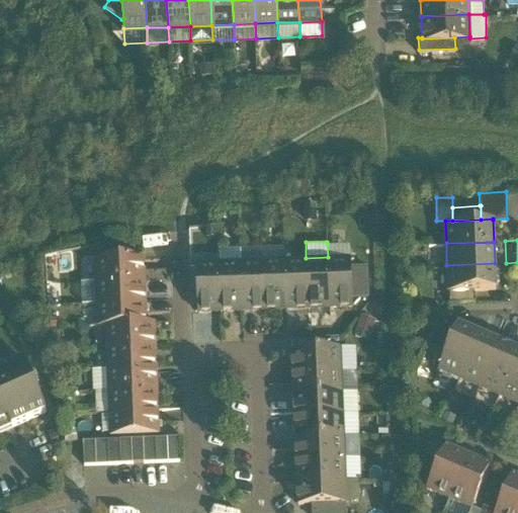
[(350,243),(327,244),(328,257),(350,256),(350,243)]
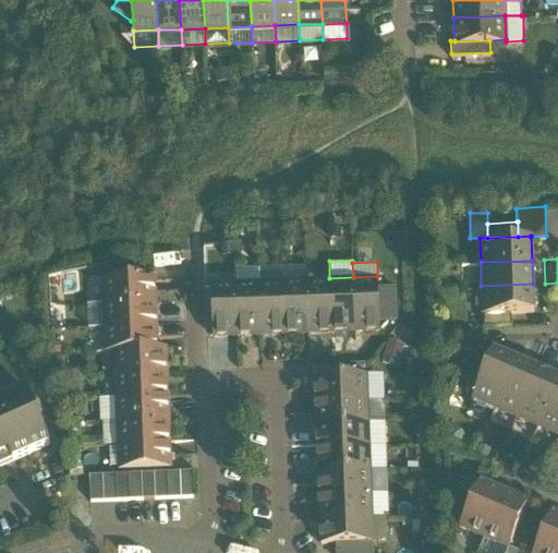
[(305,264),(282,265),(282,280),(306,279),(305,264)]
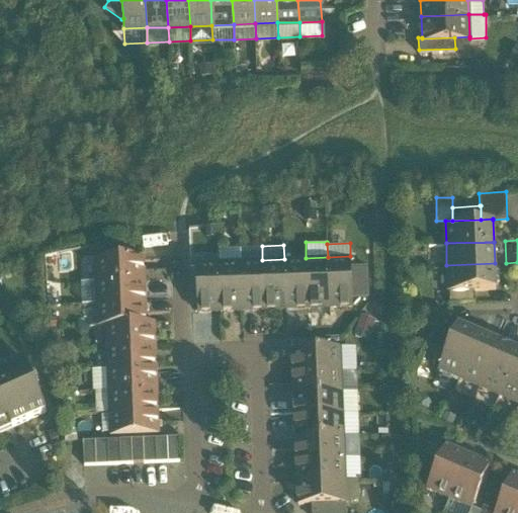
[(219,261),(241,261),(240,246),(218,247),(219,261)]
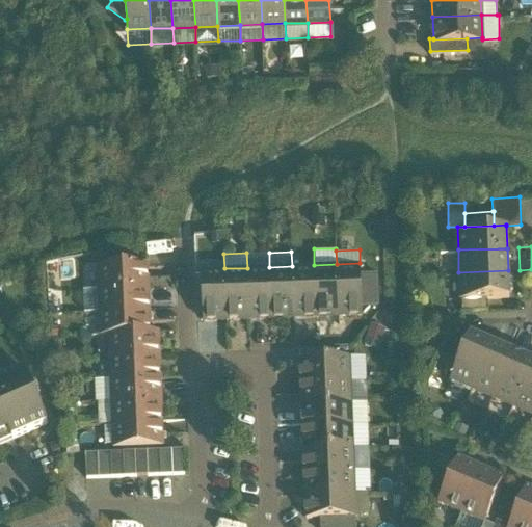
[(247,268),(269,267),(269,253),(246,253),(247,268)]
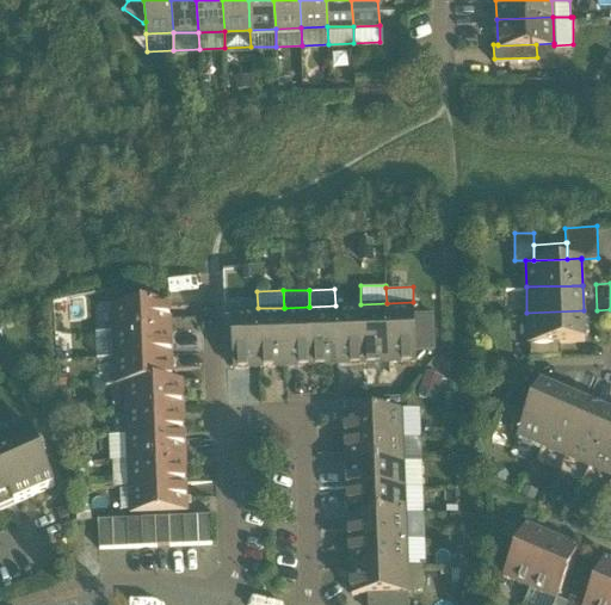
[(112,303),(113,329),(170,327),(170,301),(112,303)]
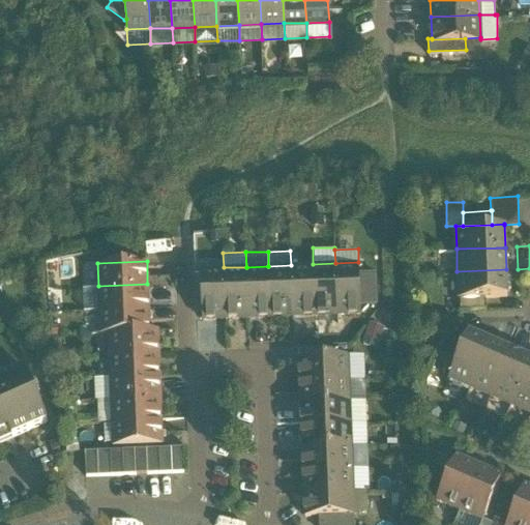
[(358,262),(335,263),(337,313),(360,312),(360,302),(358,270),(358,262)]
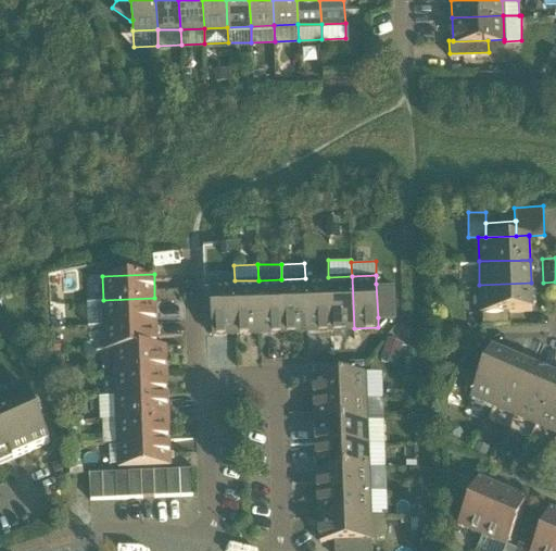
[(352,276),(328,277),(330,328),(354,328),(352,276)]
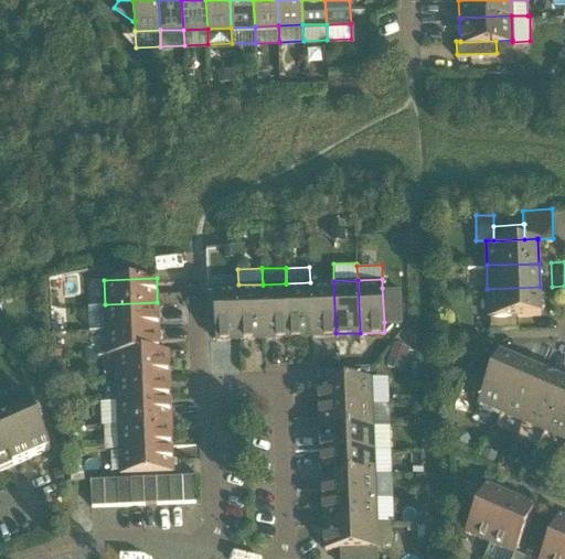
[(333,281),(310,282),(311,334),(336,333),(333,281)]
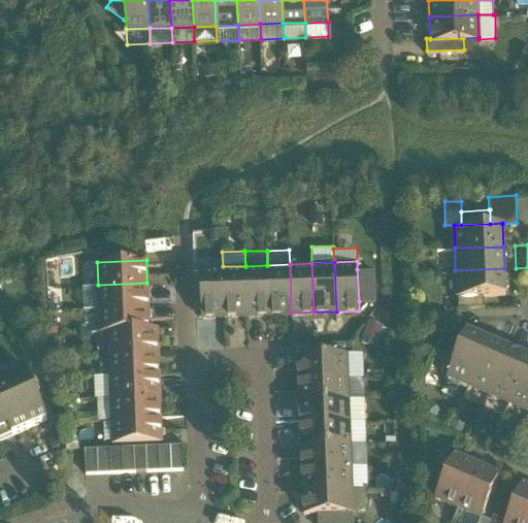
[(290,264),(267,265),(269,314),(291,313),(290,264)]
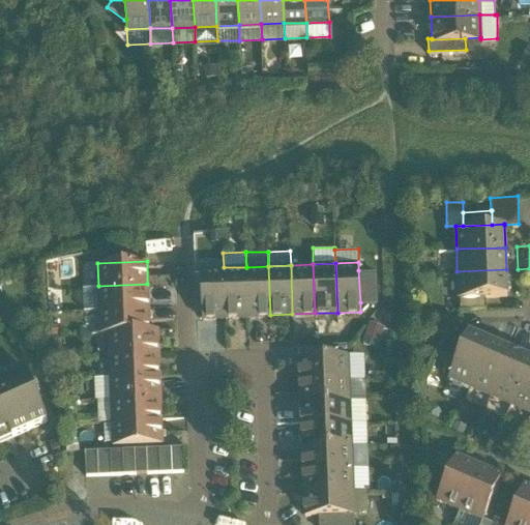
[(268,266),(246,267),(247,316),(270,315),(268,266)]
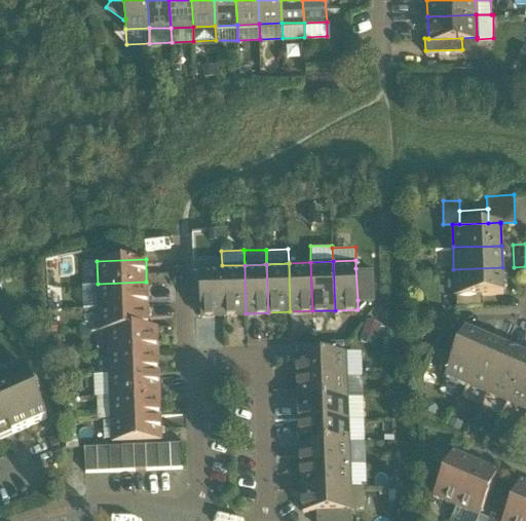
[(200,315),(224,314),(222,265),(199,266),(200,315)]
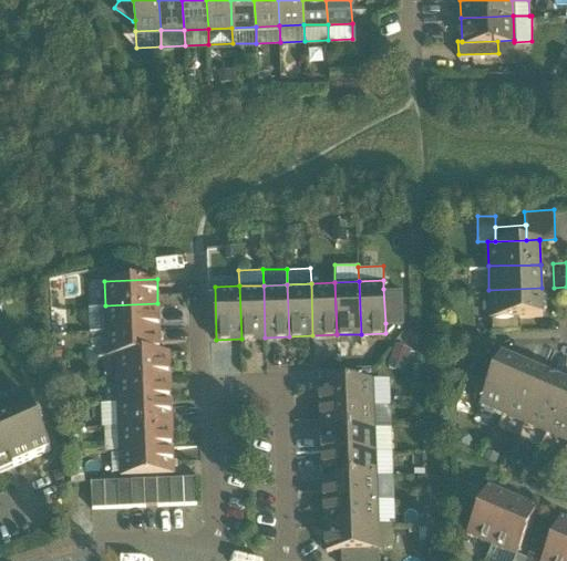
[(264,286),(239,286),(241,339),(265,338),(264,286)]
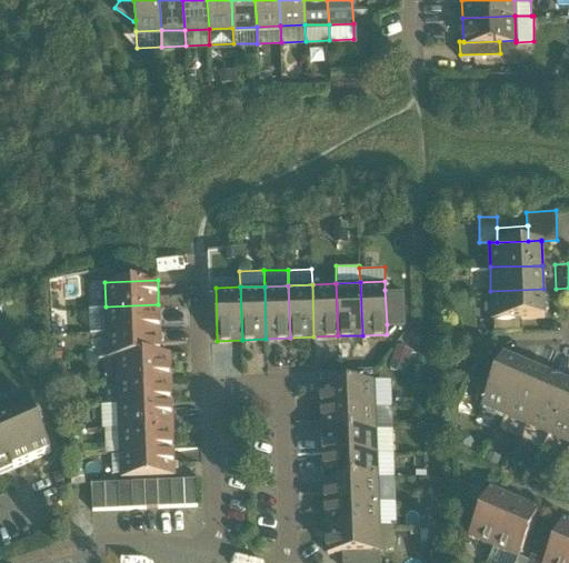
[(545,313),(543,289),(490,291),(491,315),(493,315),(520,314),(545,313)]
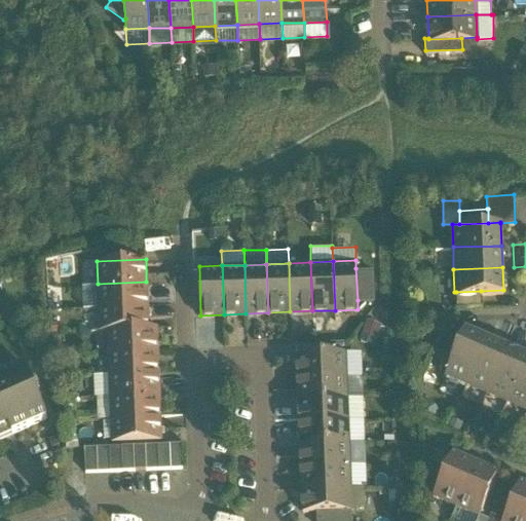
[(373,268),(355,268),(358,300),(374,299),(373,268)]
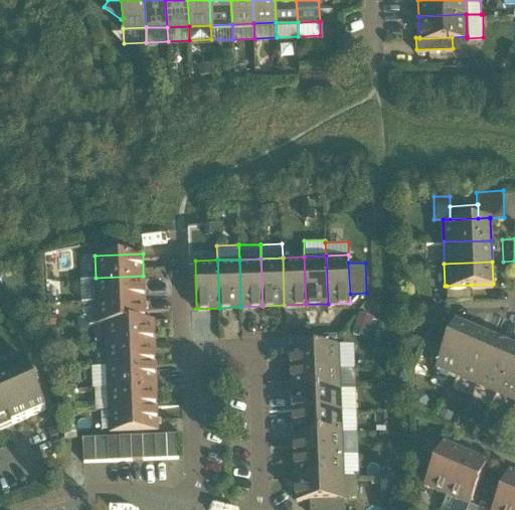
[(144,298),(143,276),(96,278),(97,300),(144,298)]
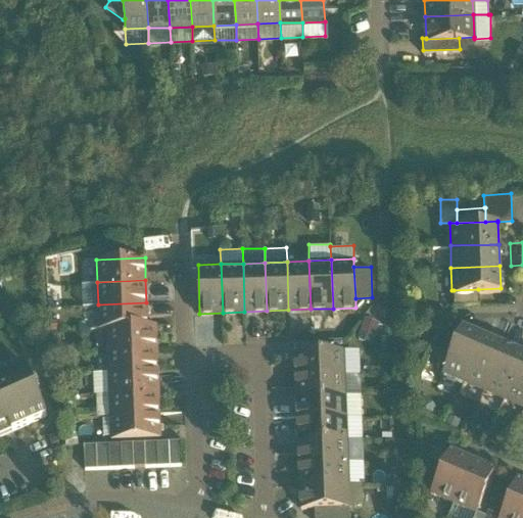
[(98,304),(97,282),(82,282),(82,304),(98,304)]
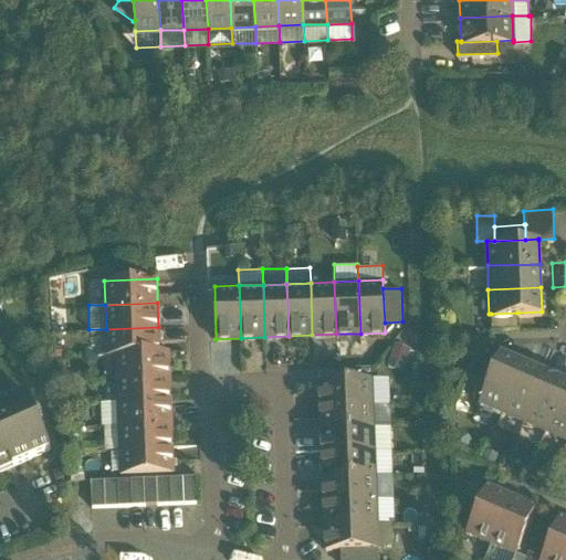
[(491,314),(492,327),(517,326),(517,313),(491,314)]
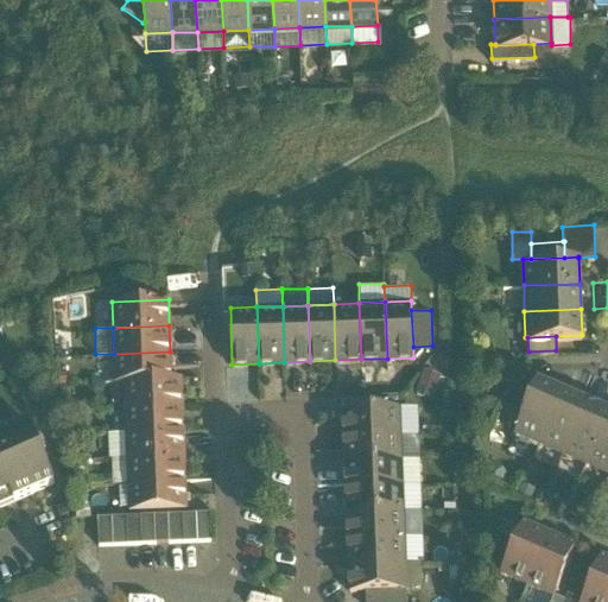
[(171,376),(170,352),(114,354),(115,379),(125,379),(171,376)]
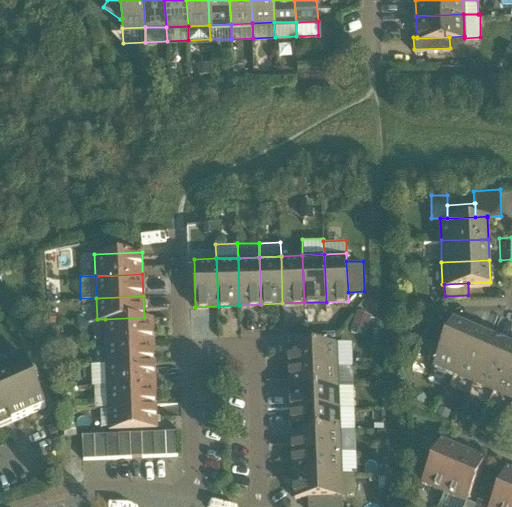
[(371,315),(357,309),(352,323),(366,328),(371,315)]
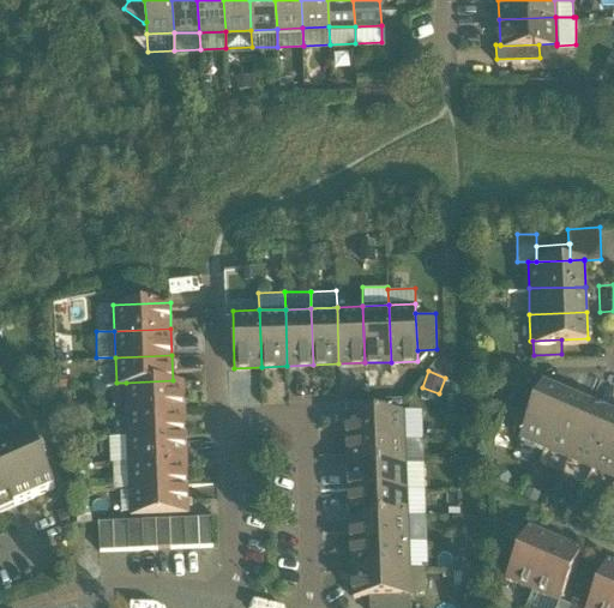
[(182,380),(173,380),(126,383),(127,408),(184,407),(182,380)]
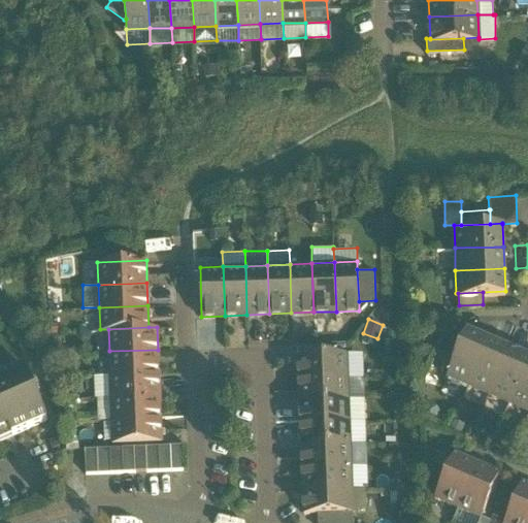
[(447,372),(468,382),(487,337),(466,328),(462,337),(452,360),(447,372)]
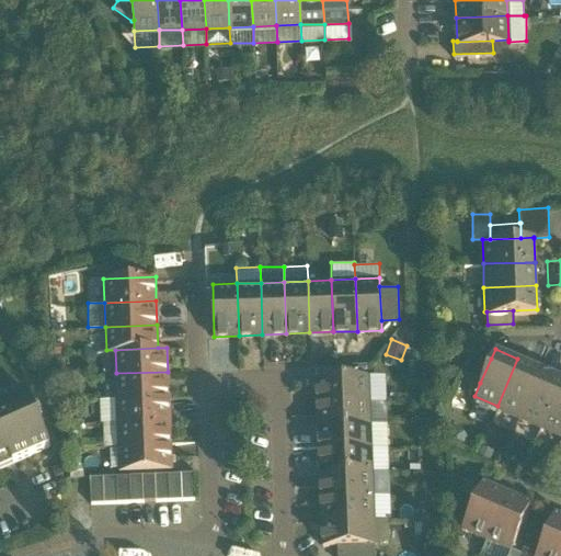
[(468,378),(480,383),(491,359),(479,353),(468,378)]
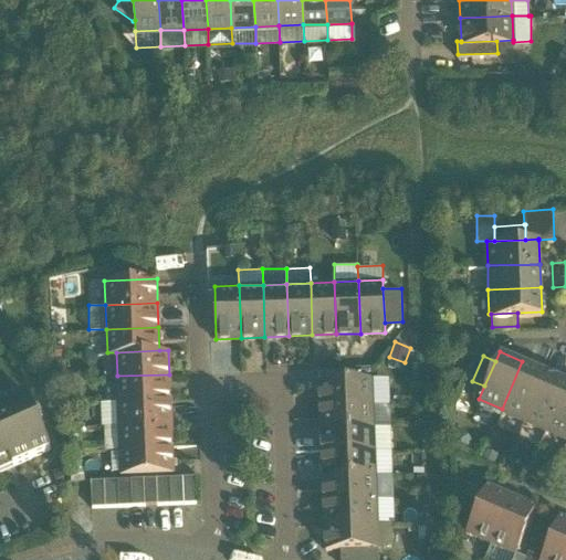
[(544,370),(522,361),(502,409),(524,419),(544,370)]
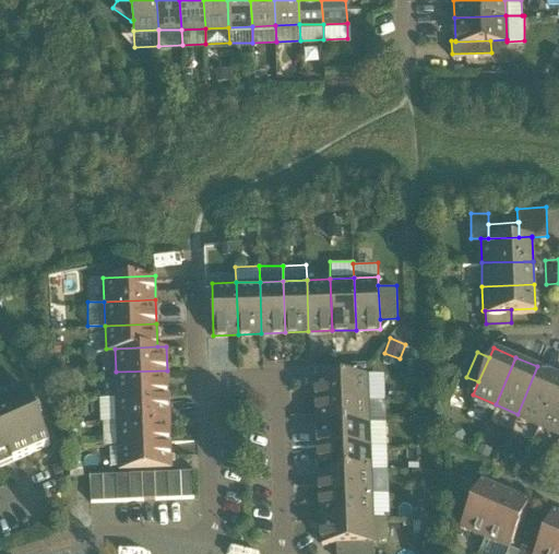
[(558,375),(537,366),(518,414),(538,423),(558,375)]
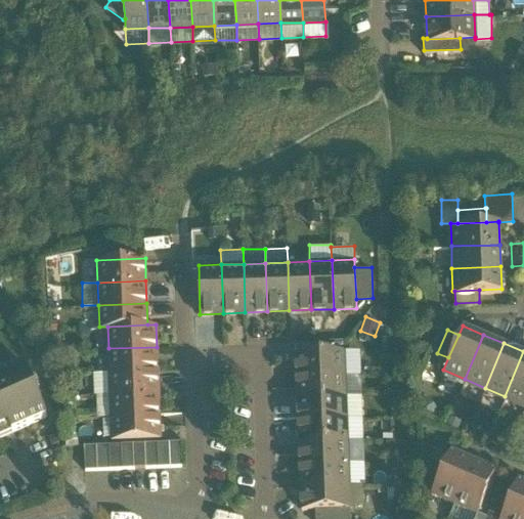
[(158,369),(157,347),(108,348),(108,371),(158,369)]
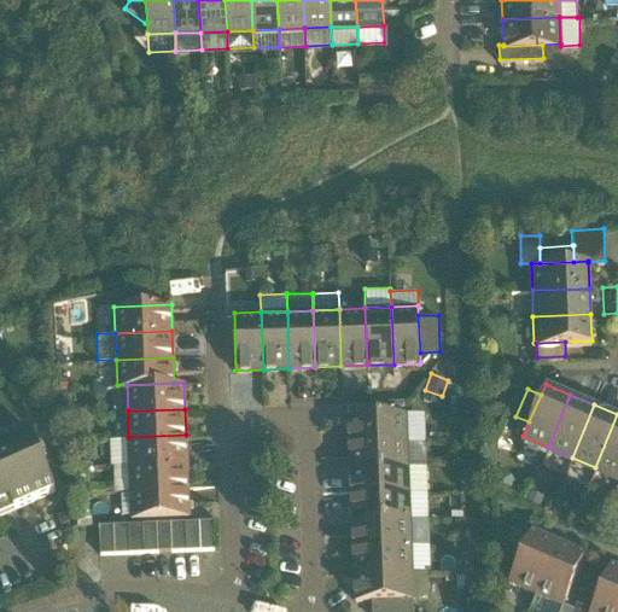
[(406,413),(407,439),(425,438),(425,412),(406,413)]
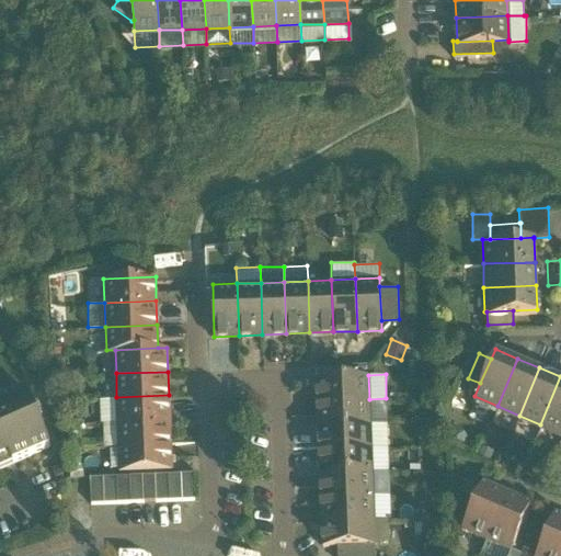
[(317,376),(317,401),(369,399),(368,375),(317,376)]
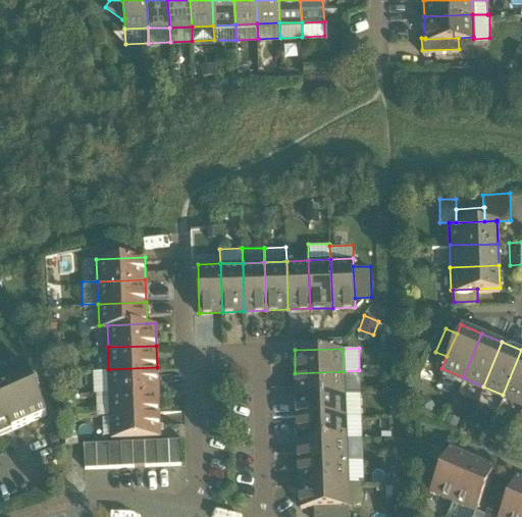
[(521,350),(503,395),(521,403),(521,350)]
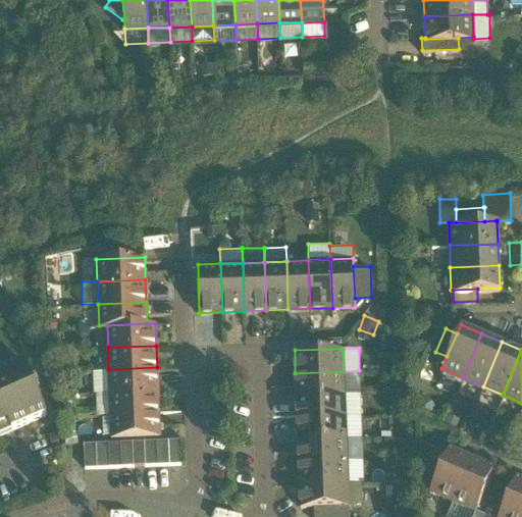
[(0,370),(0,425),(8,422),(11,428),(46,413),(23,361),(0,370)]
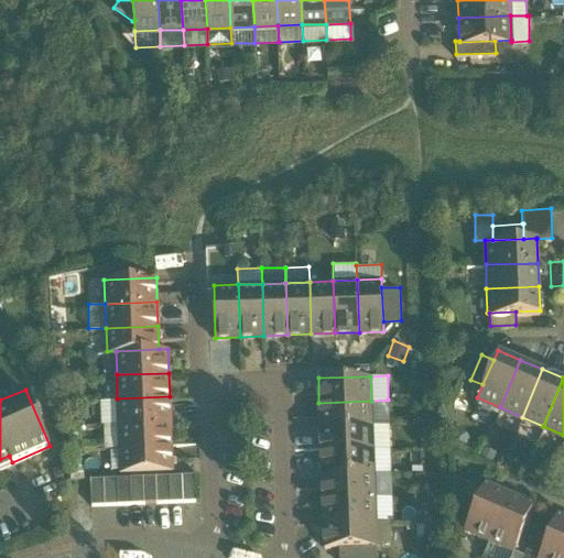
[(171,420),(170,396),(117,398),(118,423),(171,420)]
